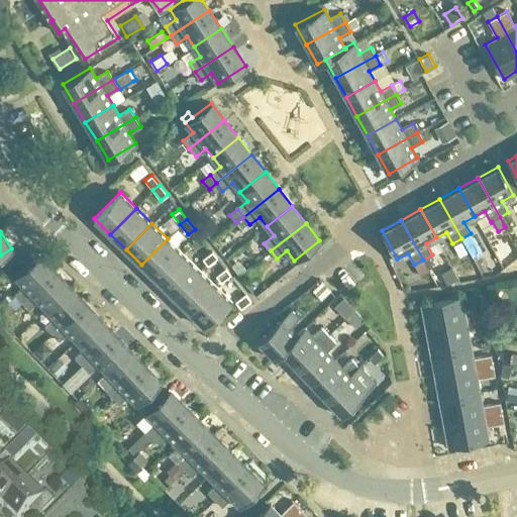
[(471,233),(461,238),(472,256),(481,251),(471,233)]
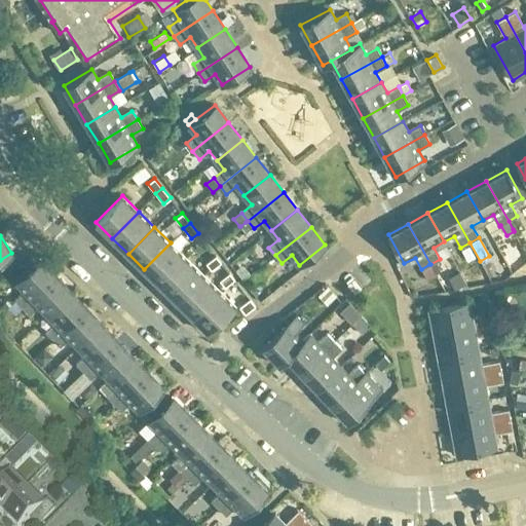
[(186,258),(171,242),(144,269),(160,285),(186,258)]
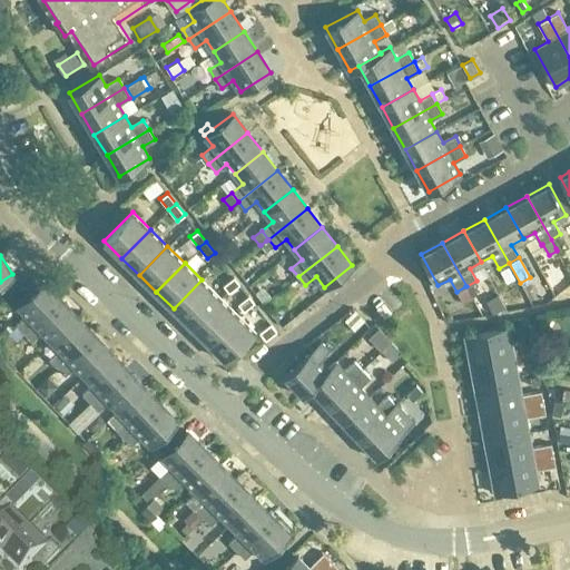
[(508,266),(500,271),(507,283),(514,278),(508,266)]
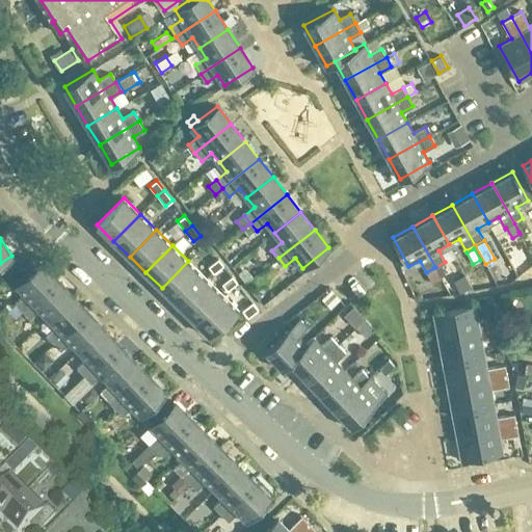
[(223,265),(218,258),(208,266),(213,272),(223,265)]
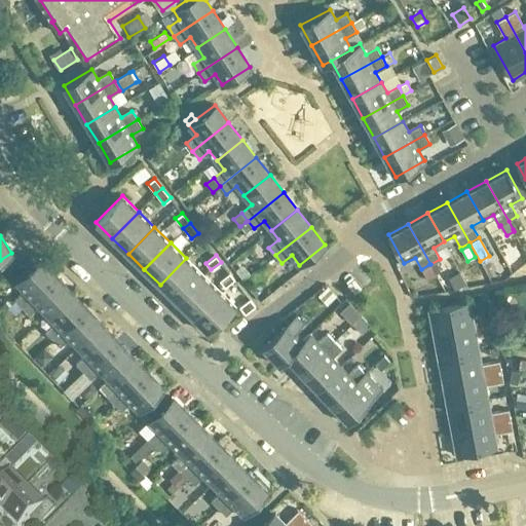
[(202,273),(186,258),(160,285),(176,300),(202,273)]
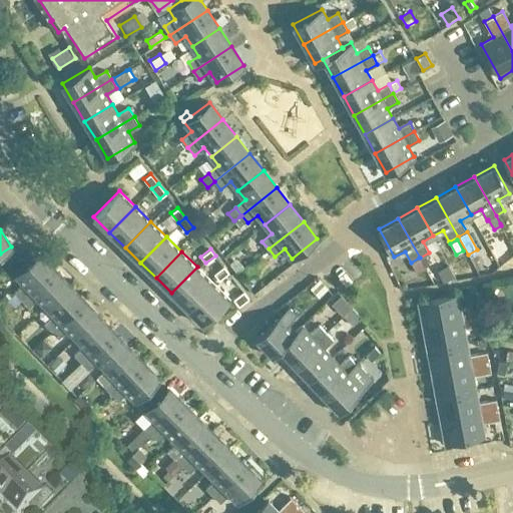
[(22,299),(54,269),(39,252),(15,275),(24,284),(15,292),(22,299)]
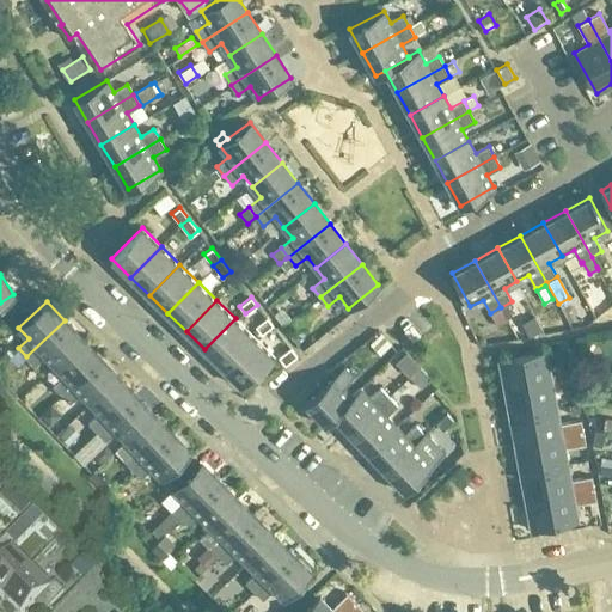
[(500,307),(490,313),(499,326),(507,322),(500,307)]
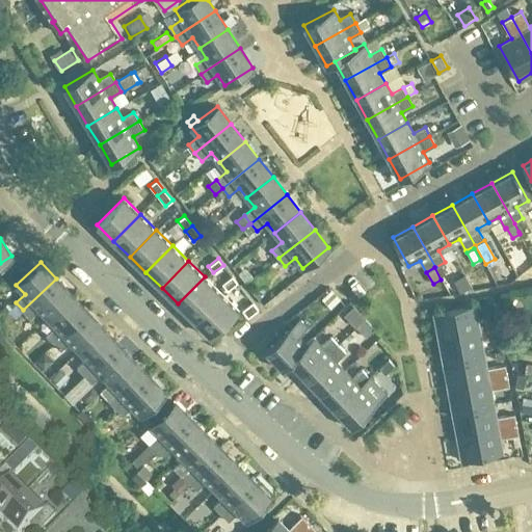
[(228,290),(237,283),(232,275),(222,284),(228,290)]
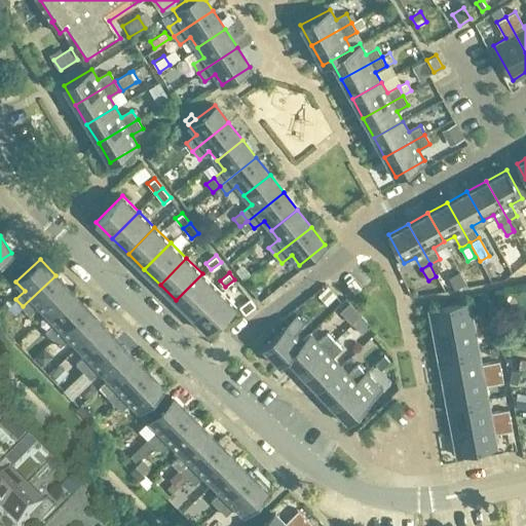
[(218,289),(202,273),(176,300),(192,315),(218,289)]
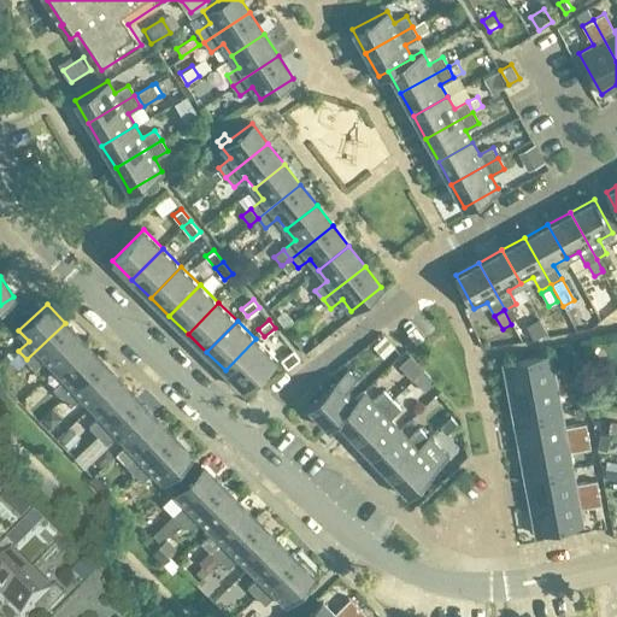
[(54,368),(83,341),(65,323),(27,359),(35,369),(45,358),(54,368)]
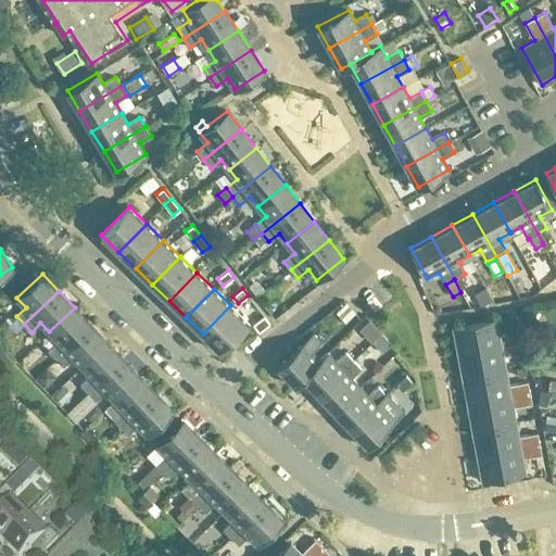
[(335,312),(345,323),(355,312),(345,302),(335,312)]
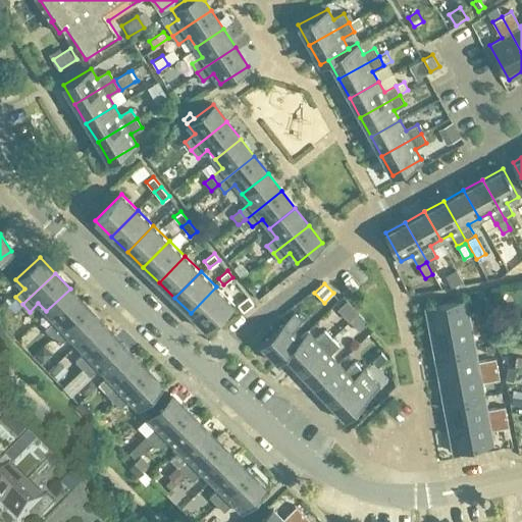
[(232,303),(216,286),(191,313),(207,329),(232,303)]
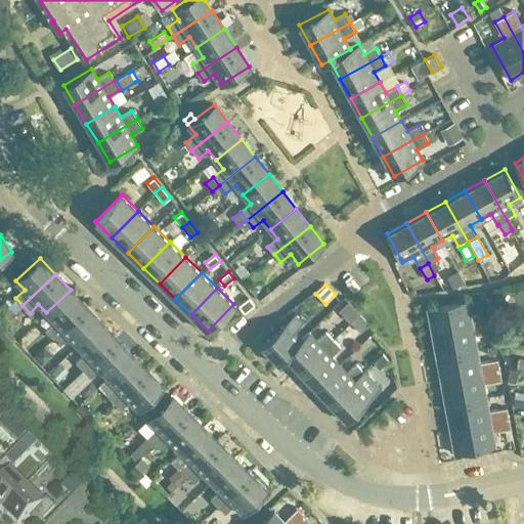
[(52,338),(86,306),(71,290),(46,312),(54,321),(45,330),(52,338)]
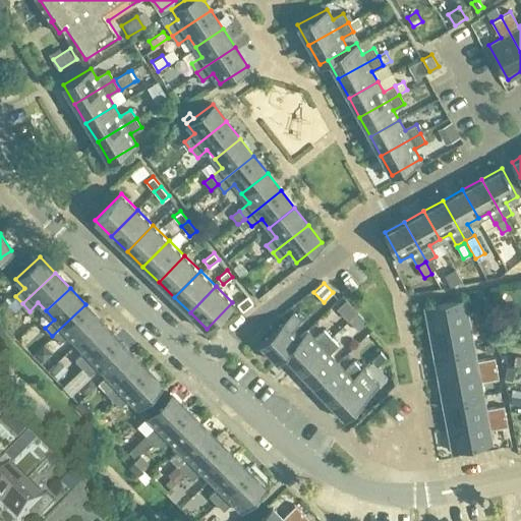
[(0,319),(3,322),(22,303),(15,296),(11,292),(0,302),(0,319)]
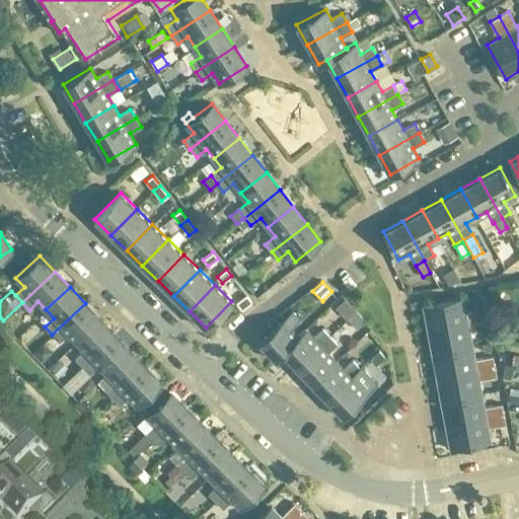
[(246,294),(236,302),(241,309),(251,301),(246,294)]
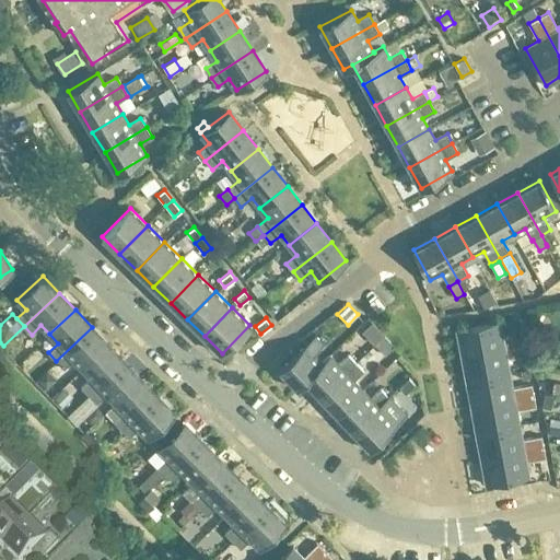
[(502,336),(499,321),(456,328),(462,356),(524,343),(522,333),(502,336)]
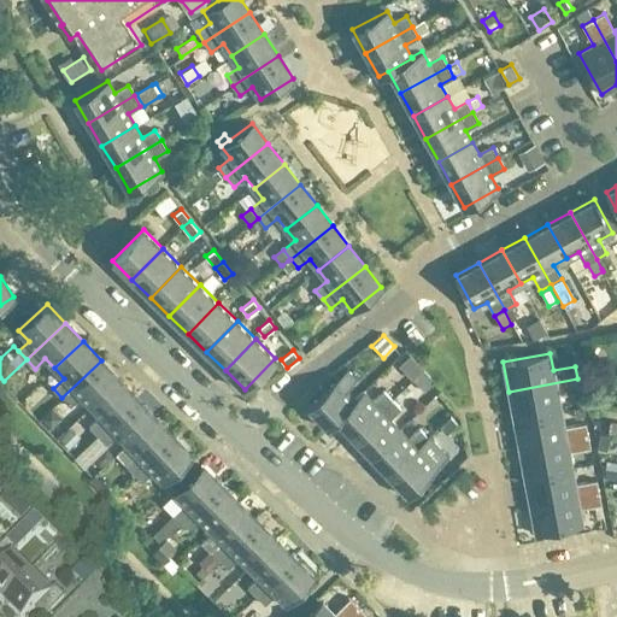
[(423,370),(411,357),(401,366),(412,380),(423,370)]
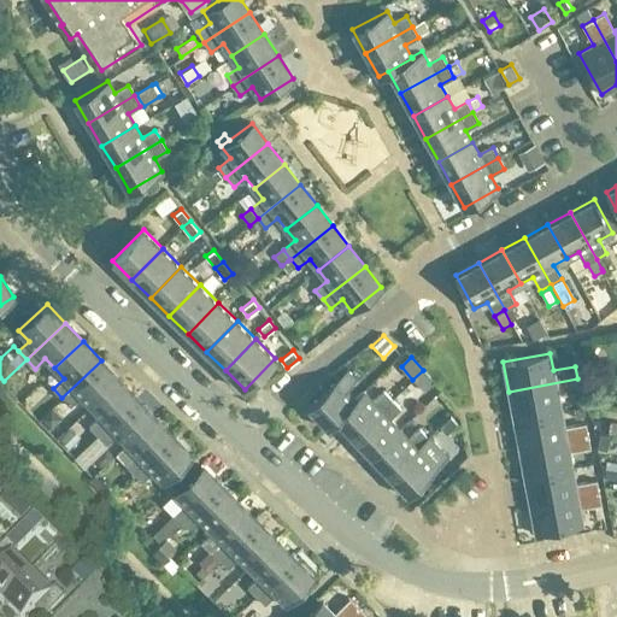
[(90,406),(119,380),(101,360),(62,398),(70,406),(81,395),(90,406)]
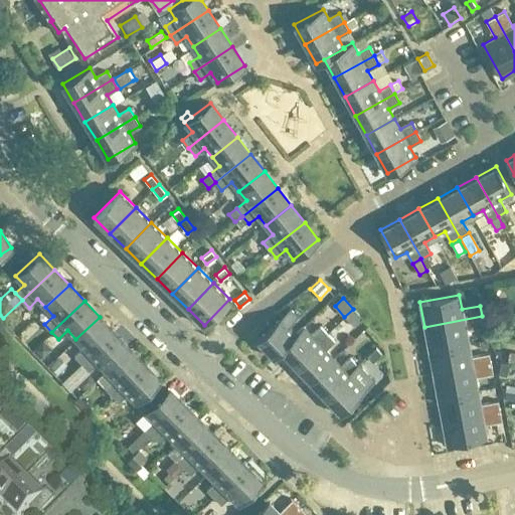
[(280,349),(297,333),(296,333),(289,325),(298,317),(291,309),(259,340),(274,356),(281,349),(280,349)]
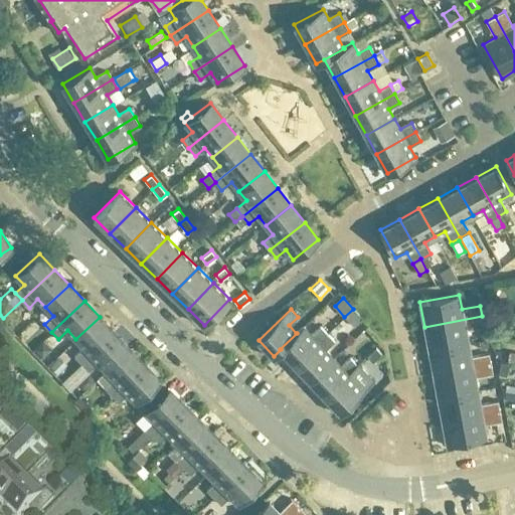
[(344,317),(353,327),(362,319),(353,309),(344,317)]
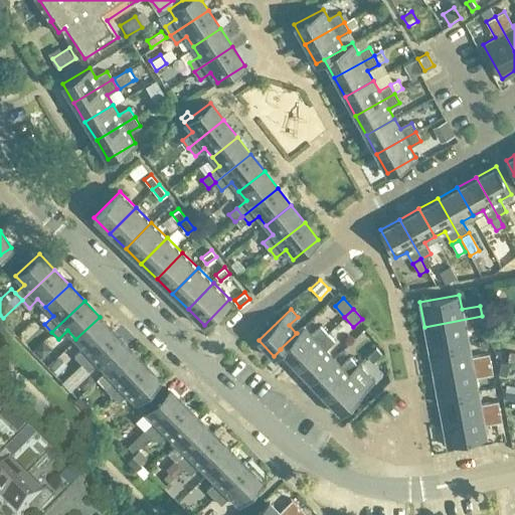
[(468,343),(466,330),(484,326),(482,316),(424,327),(428,350),(468,343)]
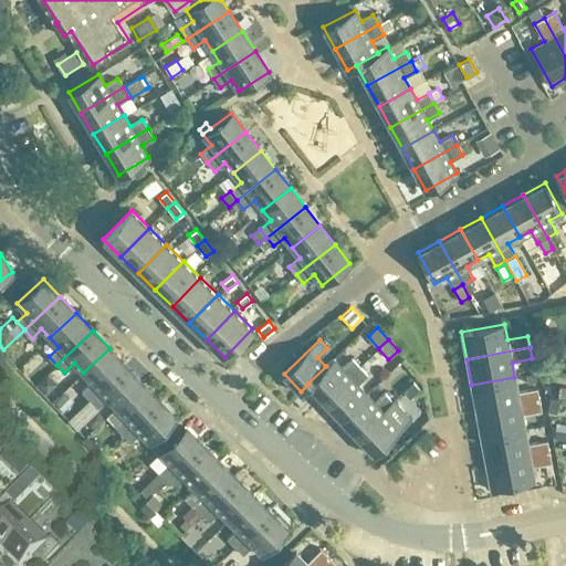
[(90,399),(125,365),(109,348),(83,373),(92,381),(82,391),(90,399)]
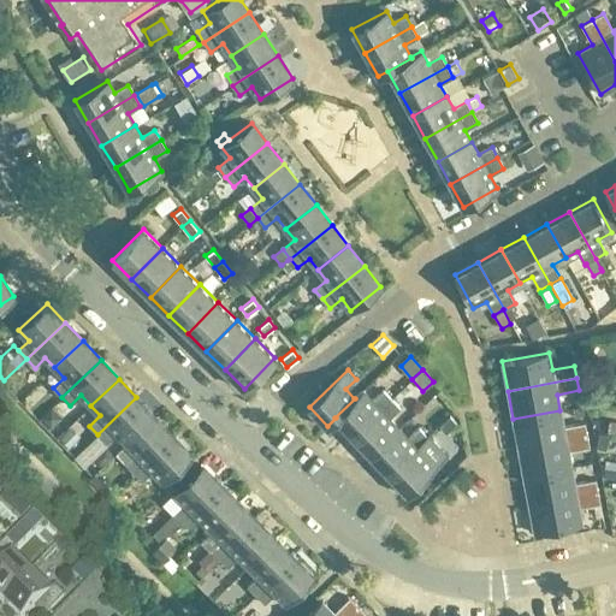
[(353,437),(392,400),(384,391),(373,401),(362,390),(354,398),(355,398),(335,418),(336,418),(353,437)]
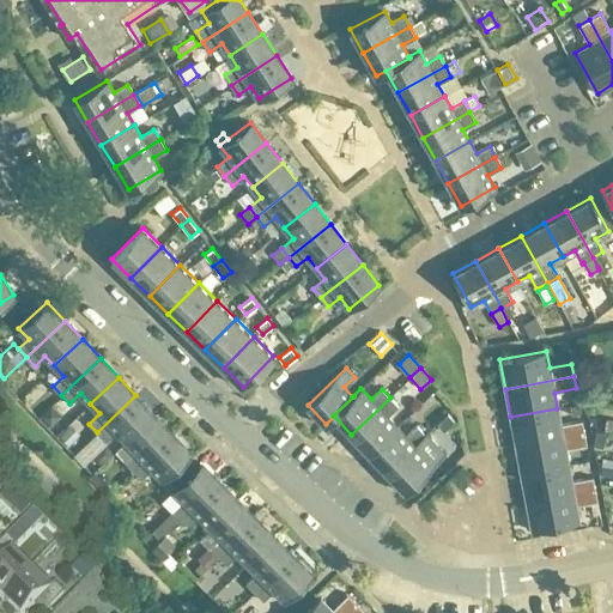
[(116,431),(126,441),(153,414),(135,395),(97,432),(105,441),(116,431)]
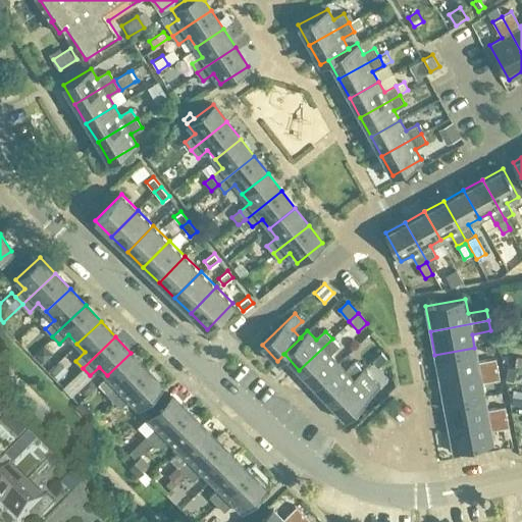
[(314,385),(337,363),(329,355),(338,346),(332,338),(299,370),(314,385)]
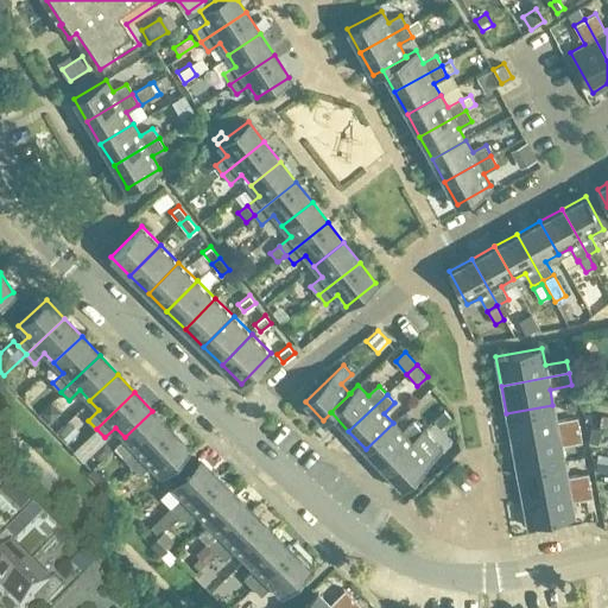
[(50,401),(39,412),(50,423),(61,412),(50,401)]
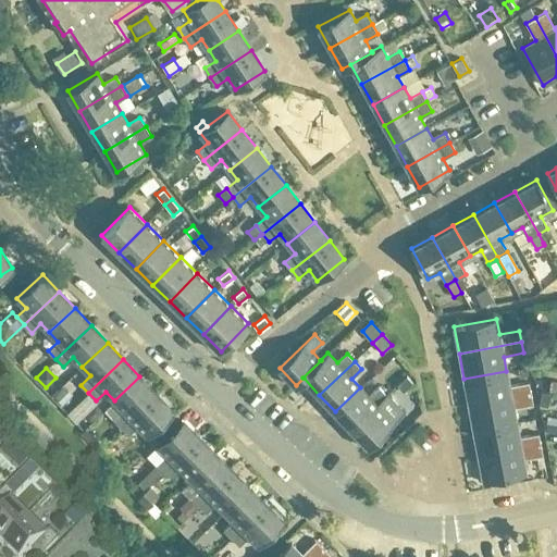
[(516,370),(518,378),(527,376),(525,368),(516,370)]
